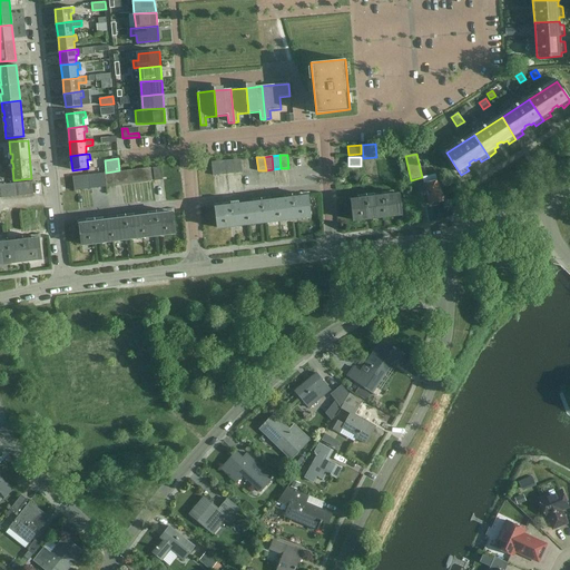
[(213,175),(220,175),(219,160),(212,161),(213,175)]
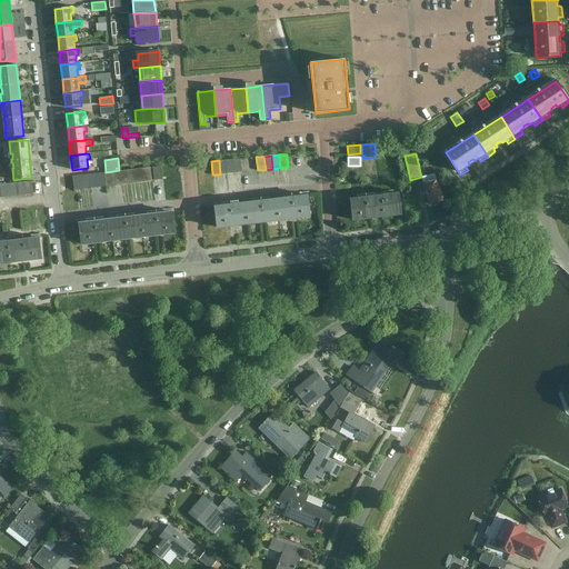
[(162,179),(160,166),(152,167),(155,180),(162,179)]
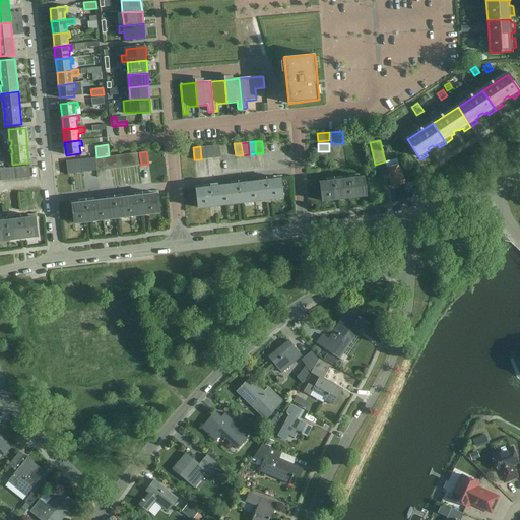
[(132,166),(139,166),(137,152),(130,153),(132,166)]
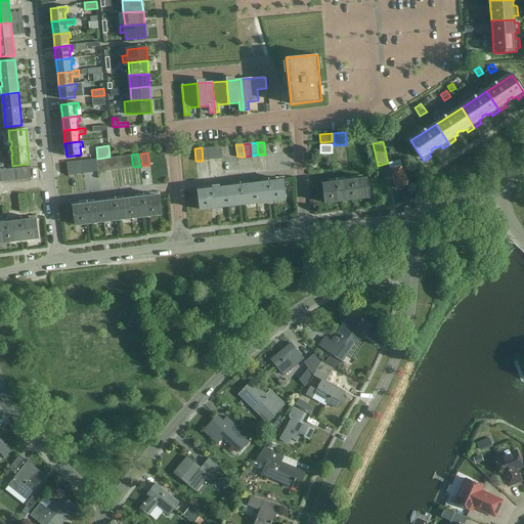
[(126,168),(133,167),(131,155),(124,156),(126,168)]
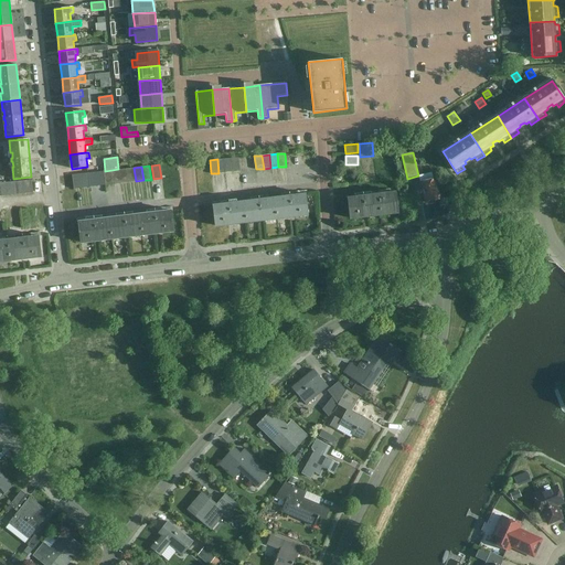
[(128,182),(136,181),(134,168),(126,169),(128,182)]
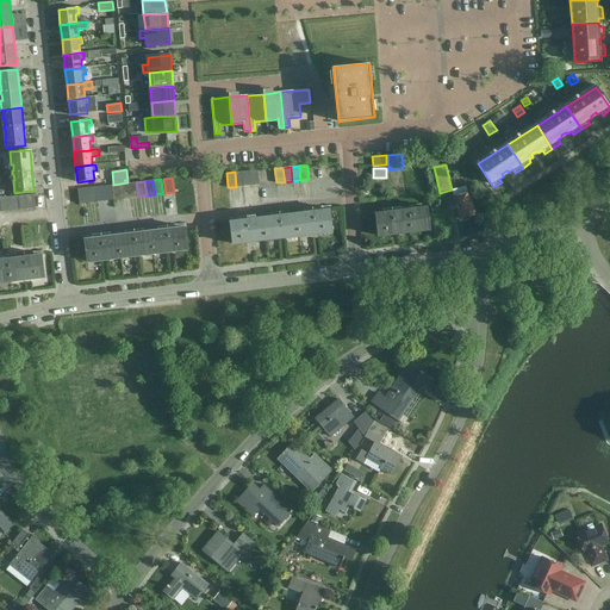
[(130,198),(138,197),(136,182),(128,184),(130,198)]
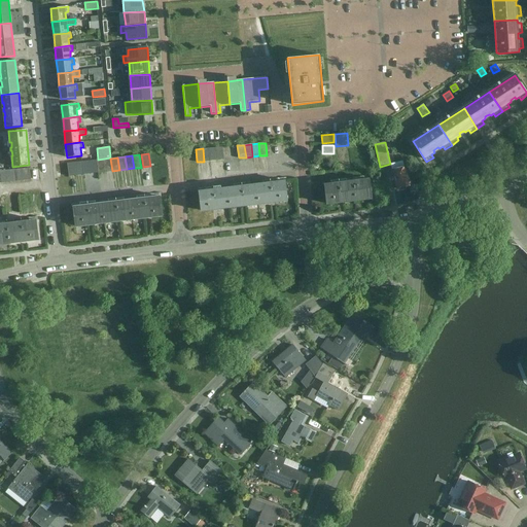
[(105,172),(112,171),(110,159),(103,160),(105,172)]
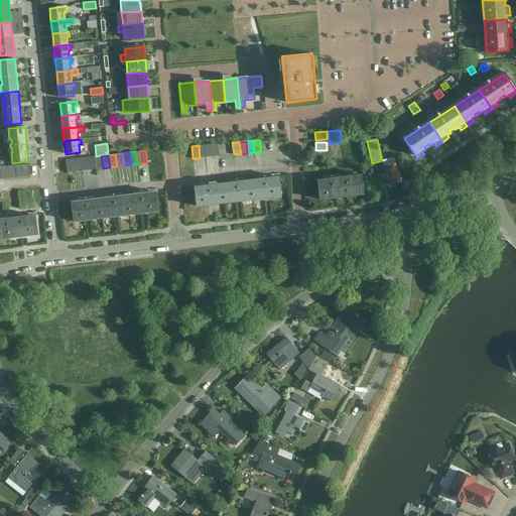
[(89,170),(96,169),(94,156),(87,157),(89,170)]
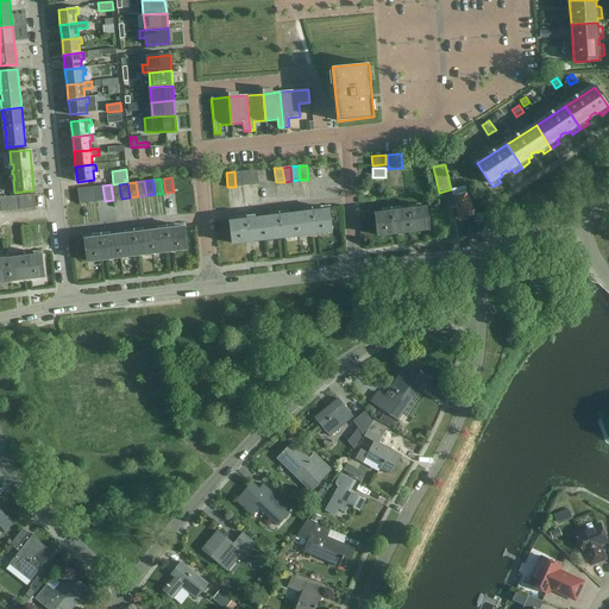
[(113,200),(121,199),(119,184),(111,184),(113,200)]
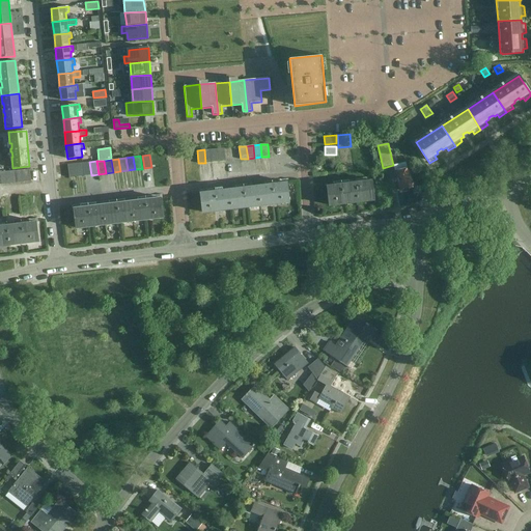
[(84,176),(91,175),(89,162),(82,163),(84,176)]
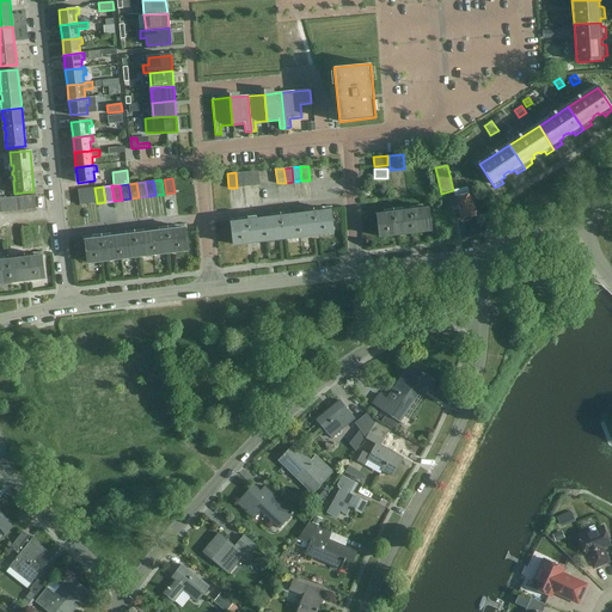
[(470,194),(467,187),(453,190),(456,197),(454,197),(460,219),(477,215),(471,193),(470,194)]
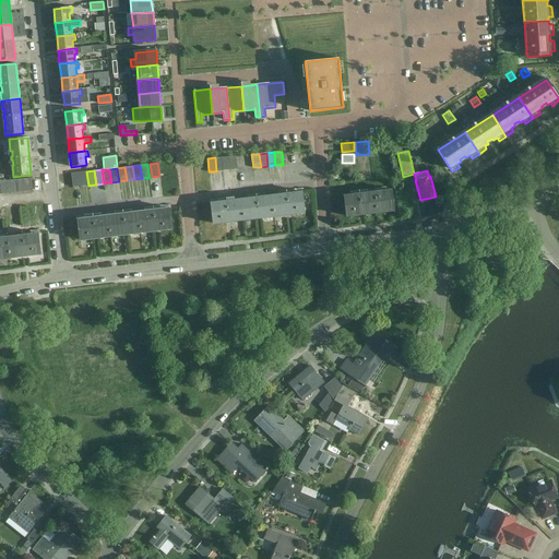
[(81,186),(88,186),(86,171),(79,173),(81,186)]
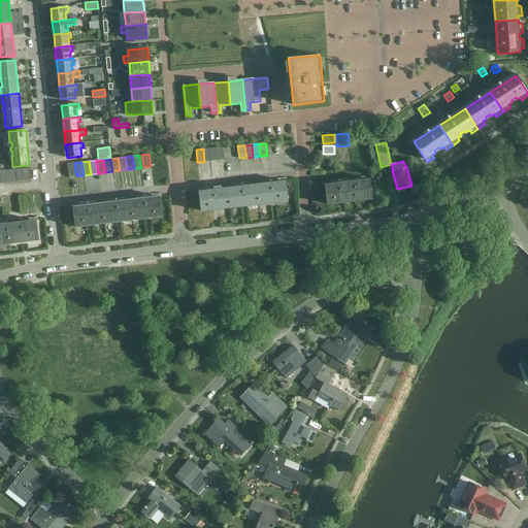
[(69,176),(76,175),(74,163),(67,164),(69,176)]
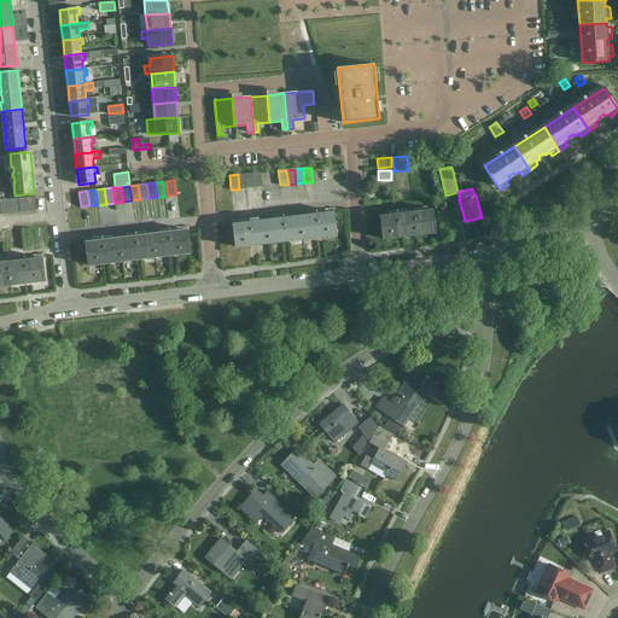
[(28,213),(36,211),(35,197),(27,198),(28,213)]
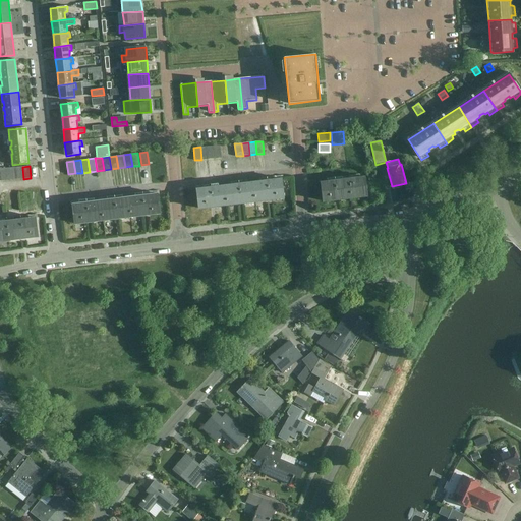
[(16,179),(23,179),(22,167),(15,168),(16,179)]
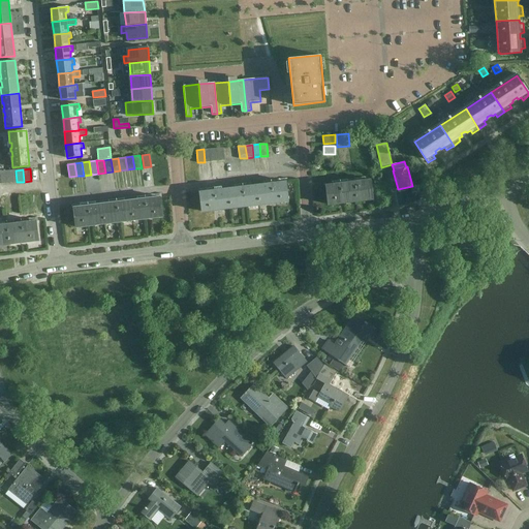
[(3,184),(10,183),(8,170),(1,172),(3,184)]
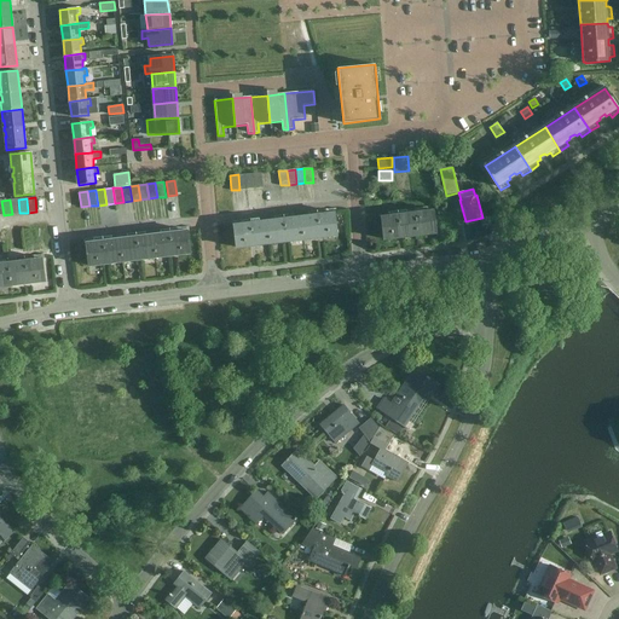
[(12,214),(19,213),(18,200),(10,200),(12,214)]
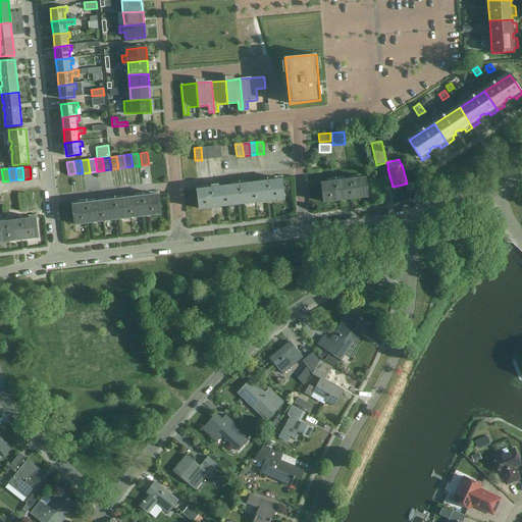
[(361,177),(360,174),(350,175),(350,178),(352,198),(368,196),(366,176),(361,177)]
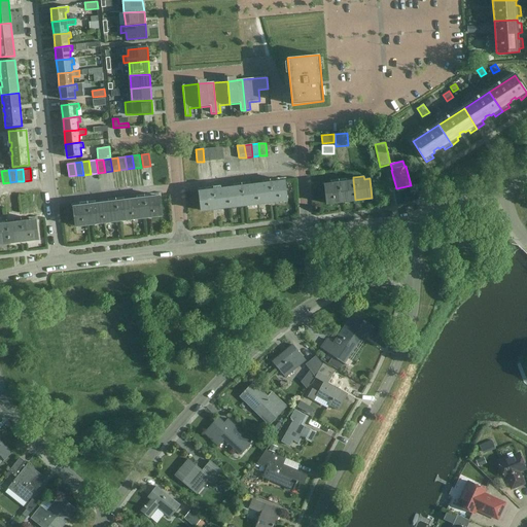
[(258,204),(271,202),(287,200),(284,177),(262,180),(262,183),(256,184),(258,204)]
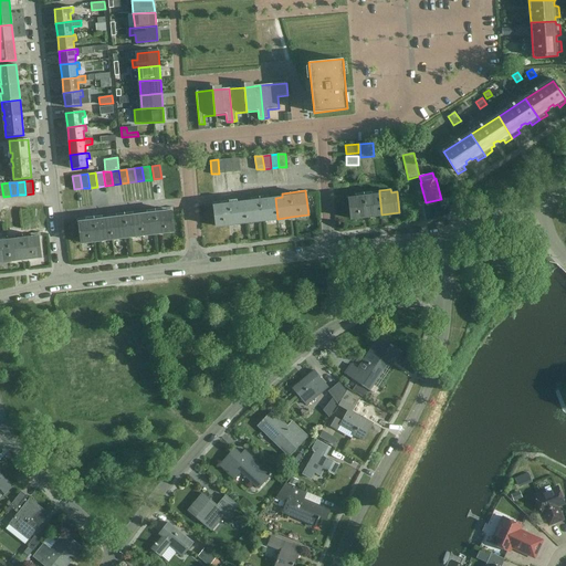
[(373,195),(373,191),(348,195),(352,219),(381,215),(379,194),(373,195)]
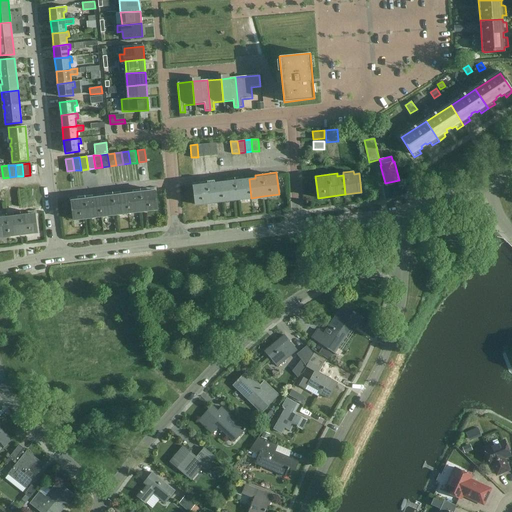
[(242,180),(242,177),(227,178),(227,181),(221,182),(223,201),(251,198),(249,179),(242,180)]
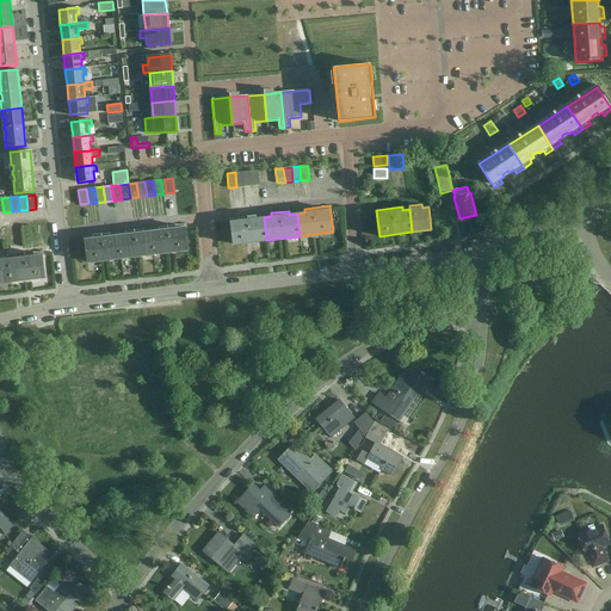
[(255,218),(255,215),(230,218),(233,245),(266,240),(264,217),(255,218)]
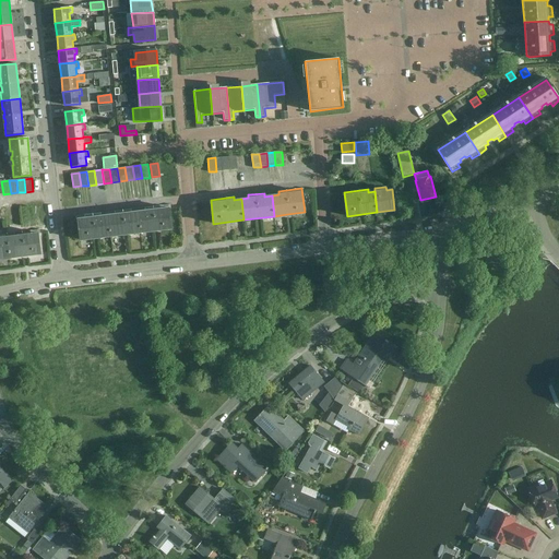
[(141,233),(154,230),(171,228),(168,204),(145,207),(145,211),(139,212),(141,233)]
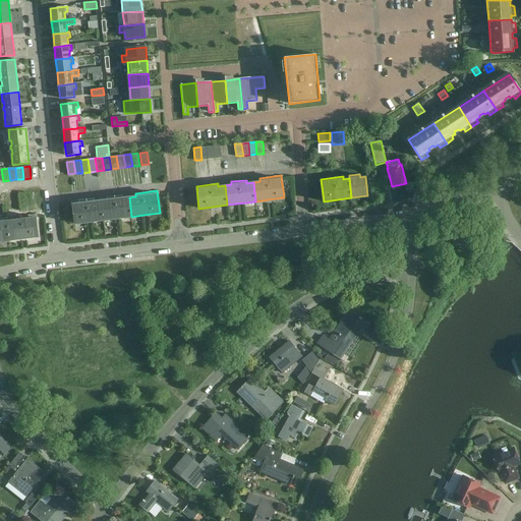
[(122,198),(122,195),(107,197),(108,200),(101,200),(104,220),(131,217),(129,197),(122,198)]
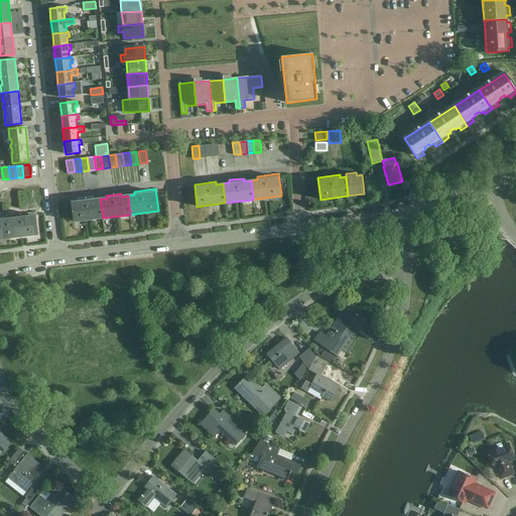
[(94,200),(93,197),(72,200),(75,222),(103,218),(100,199),(94,200)]
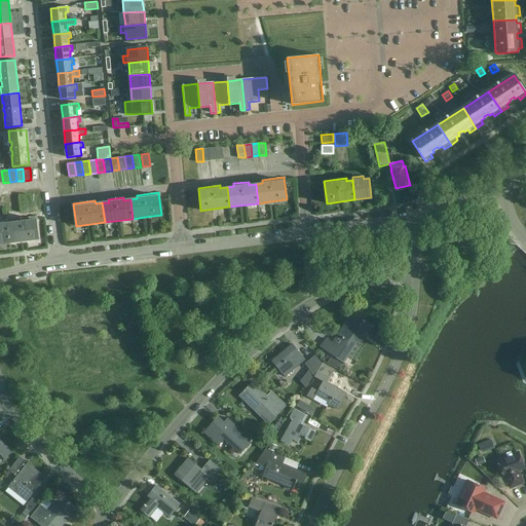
[(9,242),(24,240),(38,238),(35,216),(13,219),(13,222),(7,223),(9,242)]
